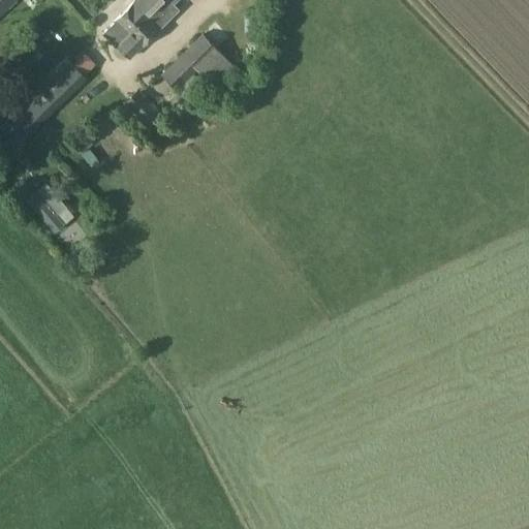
[(0,0),(0,16),(16,0),(0,0)]
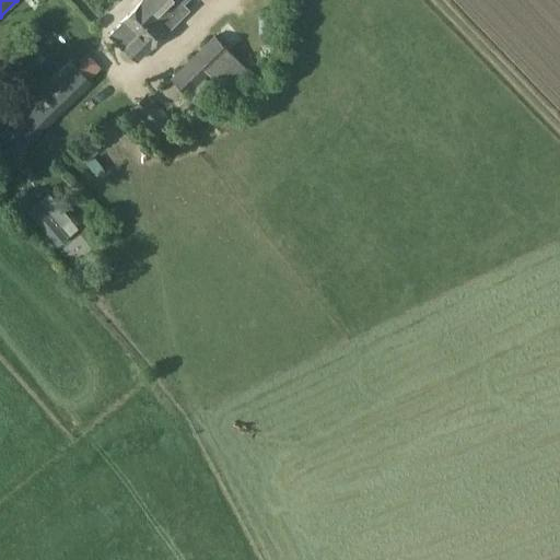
[(120,24),(107,37),(121,51),(125,48),(138,61),(189,10),(178,0),(141,0),(119,23),(120,24)]
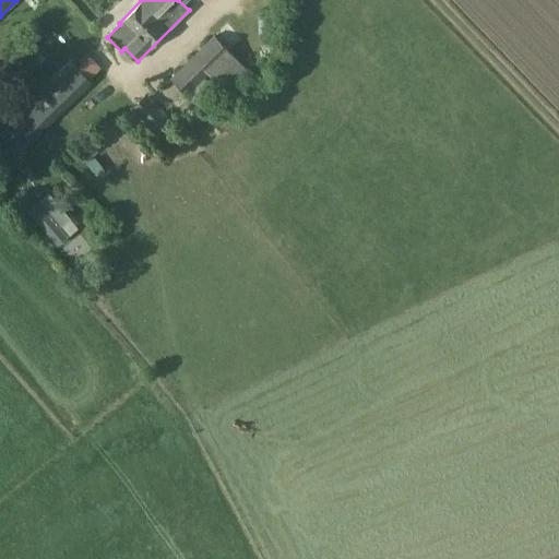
[(192,88),(204,76),(207,73),(224,90),(246,69),(213,36),(169,79),(186,95),(192,88)]
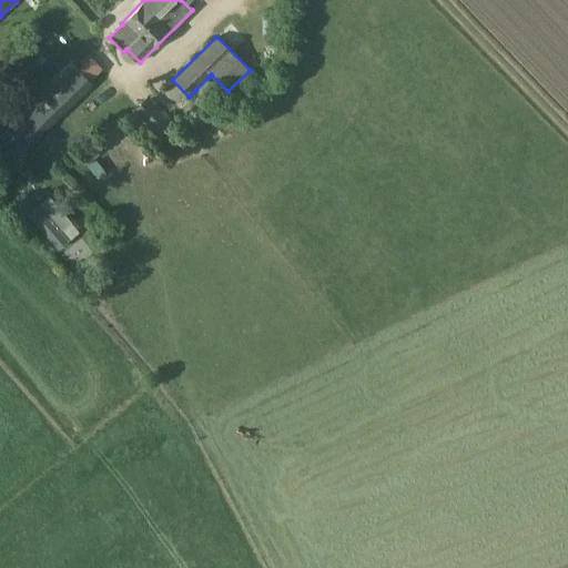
[(0,137),(19,156),(93,84),(73,64),(0,135),(0,137)]
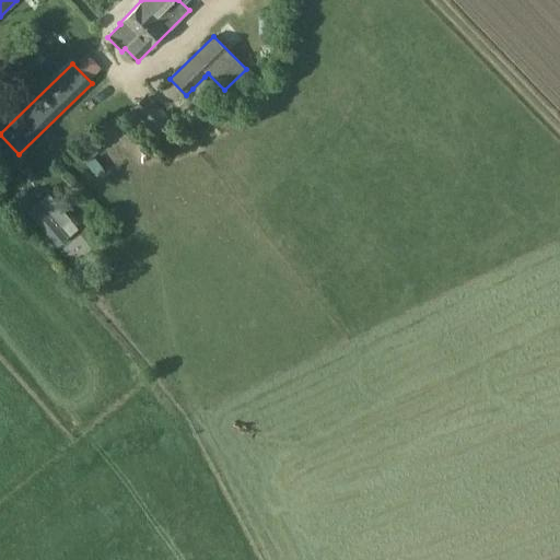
[(130,108),(155,136),(171,120),(146,94),(130,108)]
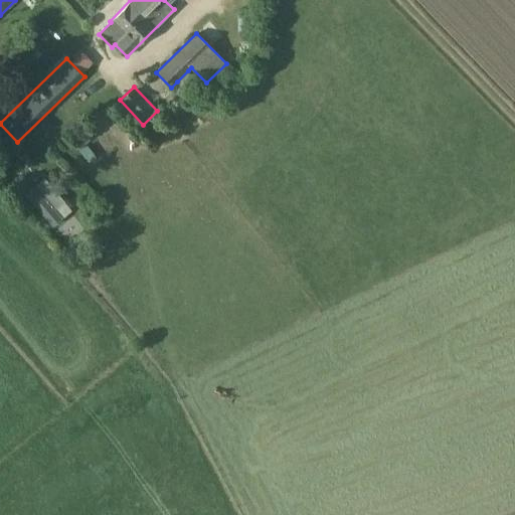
[(30,205),(61,234),(72,223),(41,193),(30,205)]
